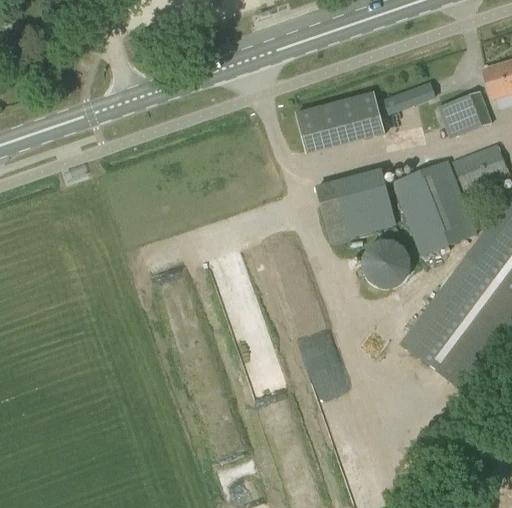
[(511,58),(509,59),(510,60),(482,69),(491,97),(511,90),(511,58)]
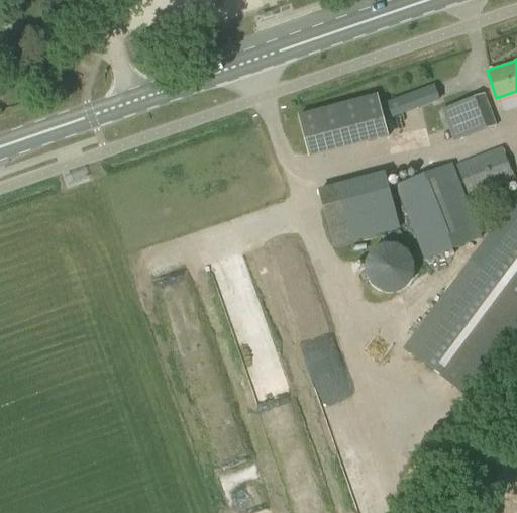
[(389,115),(438,97),(433,83),(384,101),(389,115)]
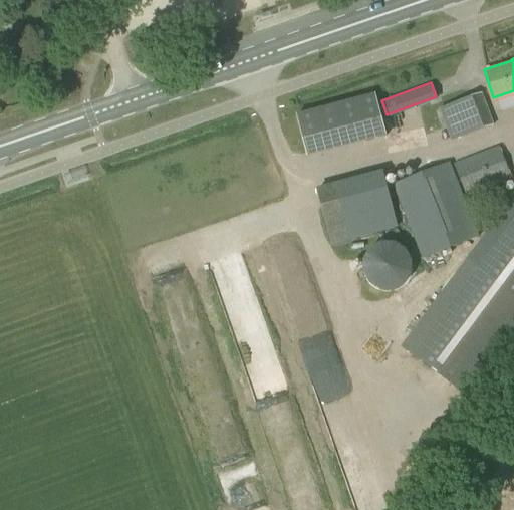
[(451,138),(494,121),(482,90),(439,106),(451,138)]
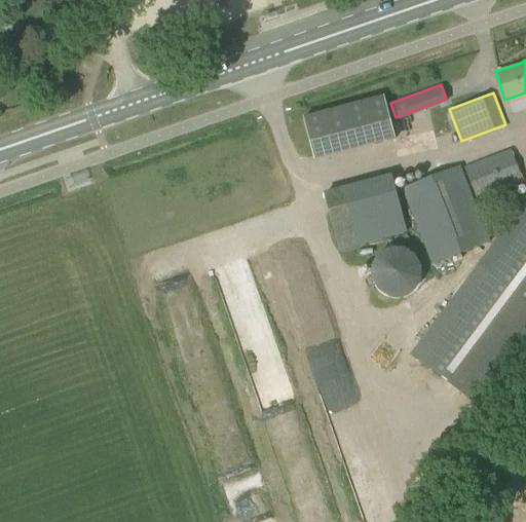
[(313,154),(393,133),(383,95),(303,116),(313,154)]
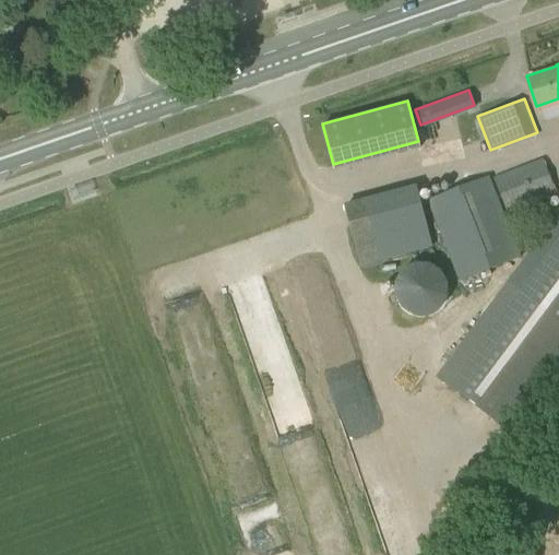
[(452,127),(436,128),(437,144),(453,143),(452,127)]
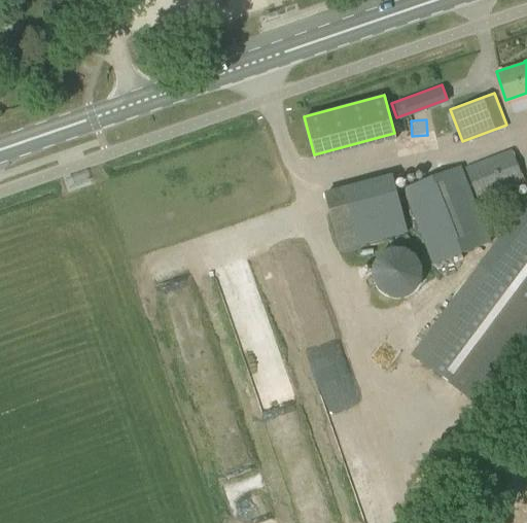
[(479,198),(525,180),(512,146),(465,164),(479,198)]
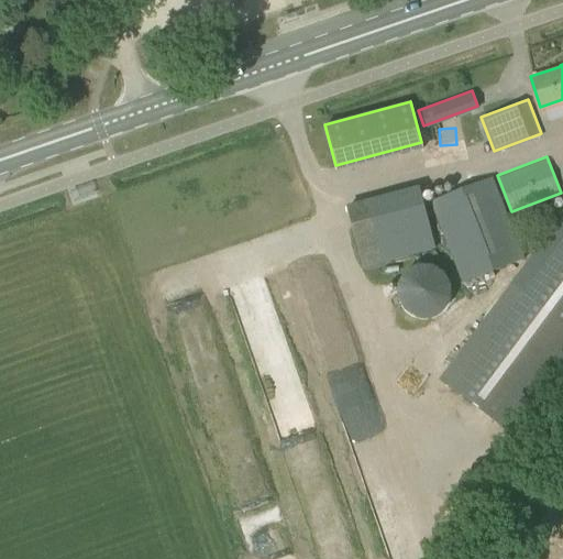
[(462,282),(526,256),(493,175),(430,200),(462,282)]
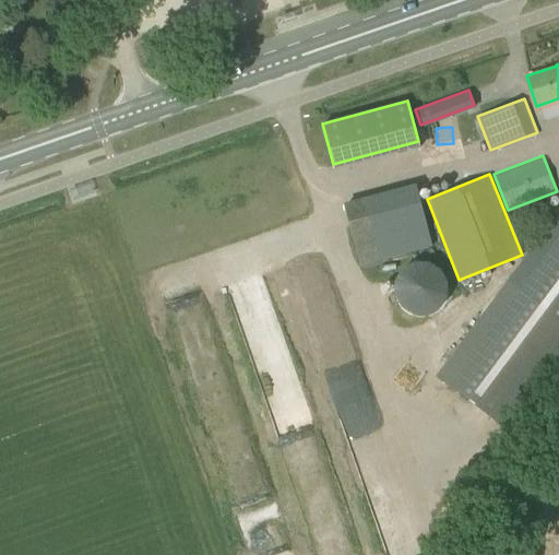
[(360,264),(433,245),(417,182),(344,202),(360,264)]
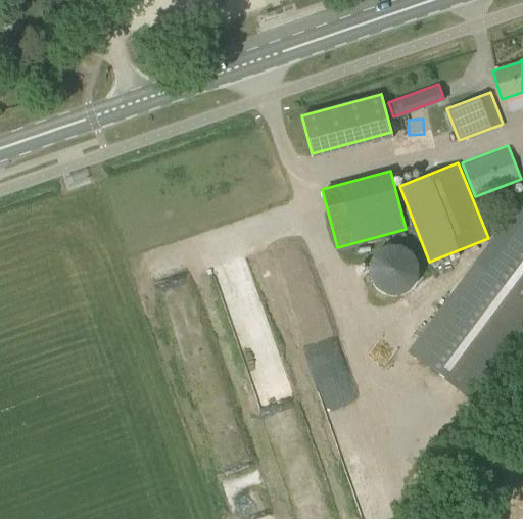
[(522,341),(522,196),(408,350),(477,403),(522,341)]
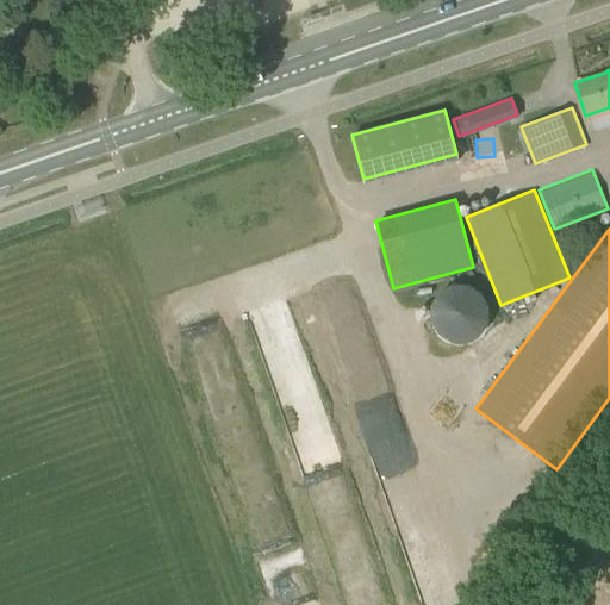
[(467,342),(480,336),(489,323),(489,307),(481,293),(467,285),(452,285),(439,292),(431,305),(431,320),(439,335),(452,342),(467,342)]
